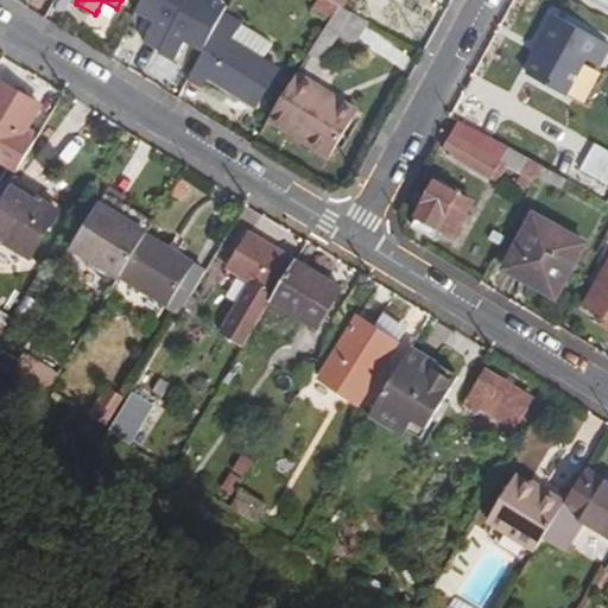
[(112,19),(116,8),(102,0),(97,11),(112,19)]
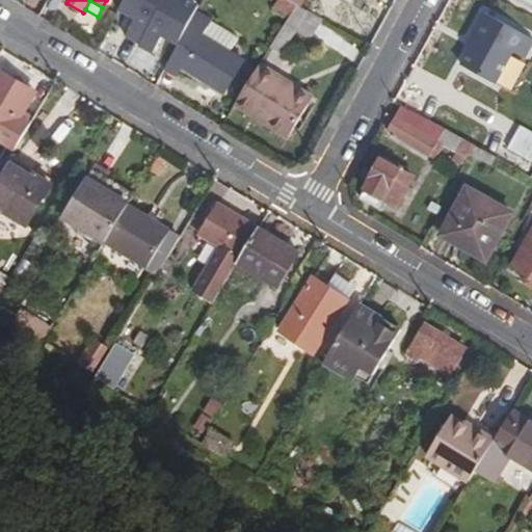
[(140,46),(164,0),(126,0),(120,11),(135,21),(126,37),(140,46)]
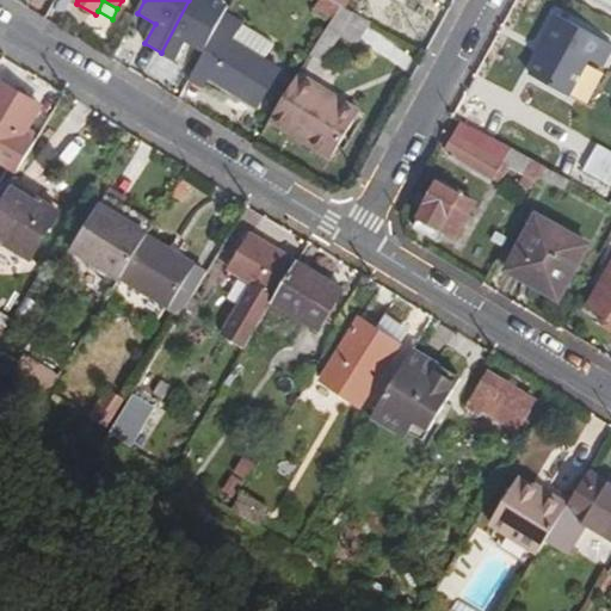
[(186,43),(204,53),(221,24),(224,17),(229,7),(216,0),(189,0),(161,53),(160,54),(176,63),(186,43)]
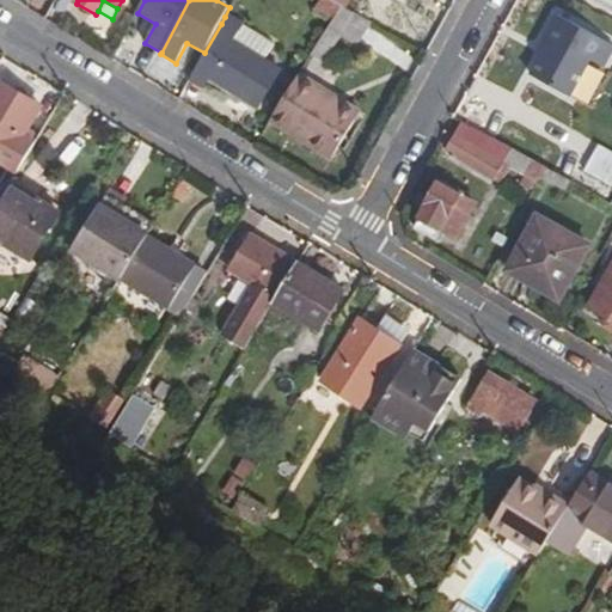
[(330,0),(343,6),(349,10),(354,0),(330,0)]
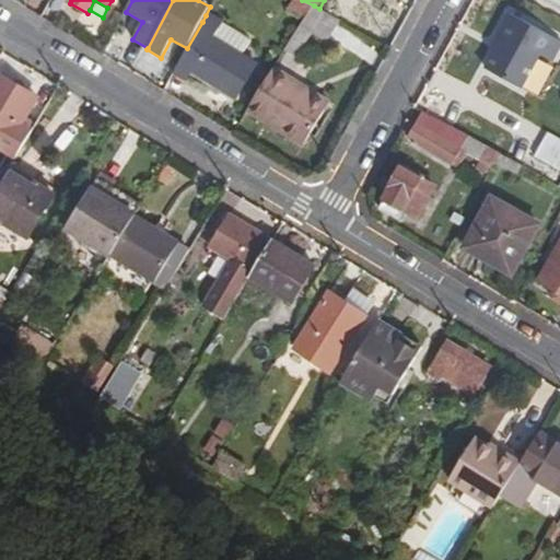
[(319,9),(314,6),(290,46),(298,50),(310,31),(328,42),(340,22),(319,9)]
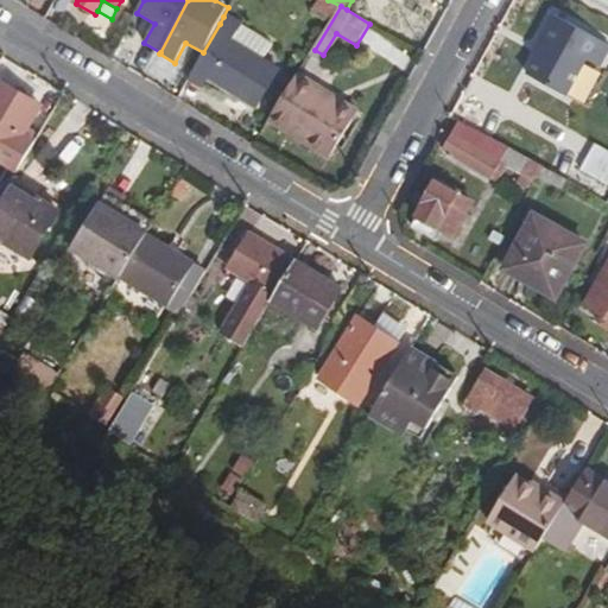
[(537,55),(526,74),(565,95),(586,58),(599,65),(607,48),(607,44),(553,14),(536,44),(540,48),(537,55)]
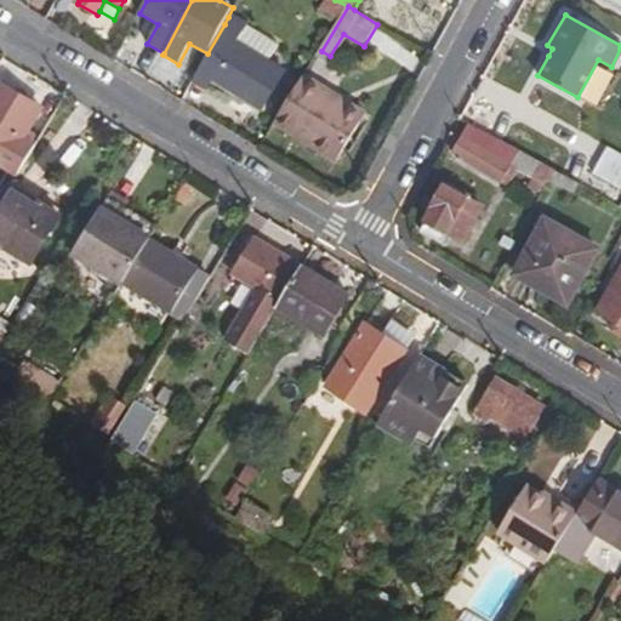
[(248,28),(228,17),(224,24),(243,35),(248,28)]
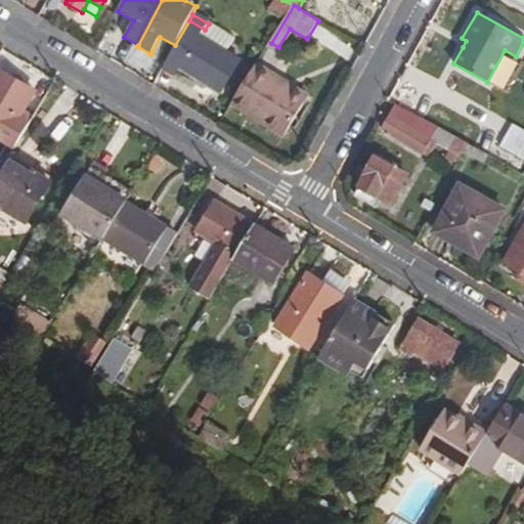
[(175,45),(164,67),(177,75),(183,66),(221,90),(238,61),(201,37),(205,30),(189,20),(175,45)]
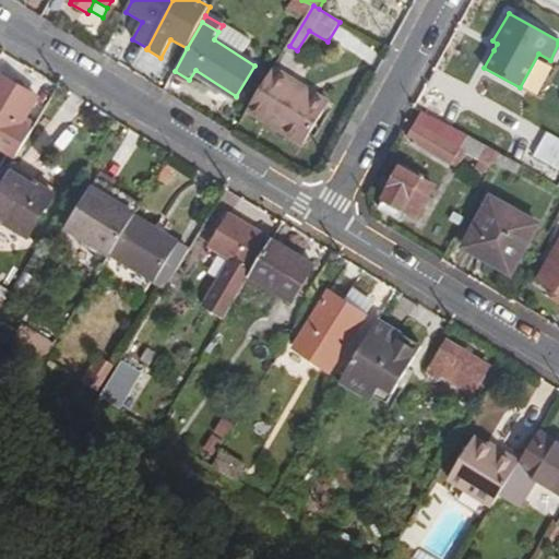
[(497,44),(492,40),(488,48),(494,50),(497,44)]
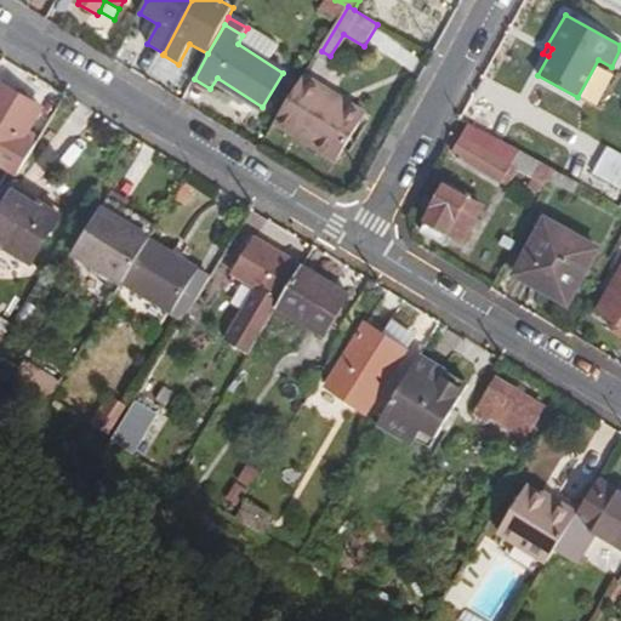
[(305,77),(275,124),(339,161),(364,119),(326,96),(329,91),(305,77)]
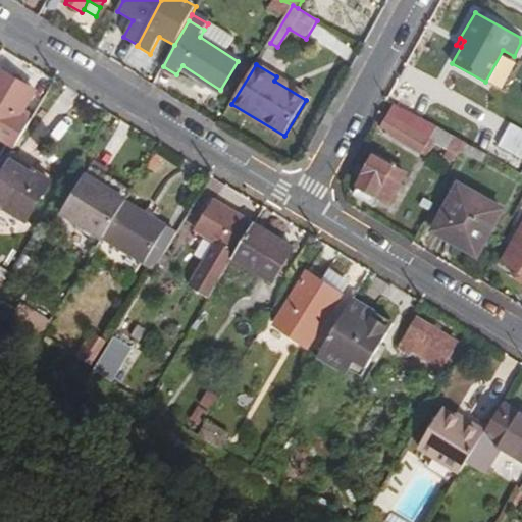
[(0,70),(0,138),(15,148),(30,124),(18,118),(35,92),(0,70)]
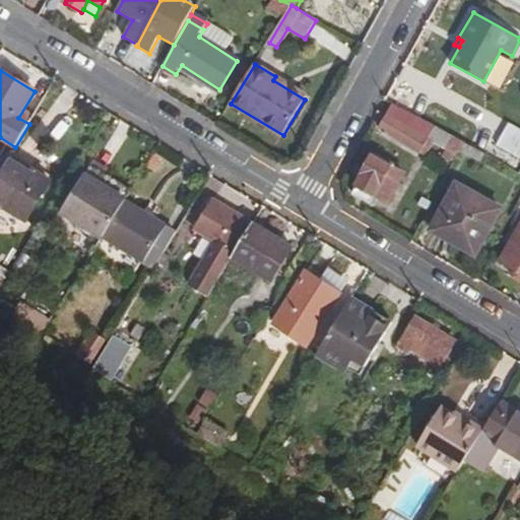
[(441,130),(394,105),(387,118),(381,115),(376,124),(380,128),(379,129),(425,155),(441,130)]
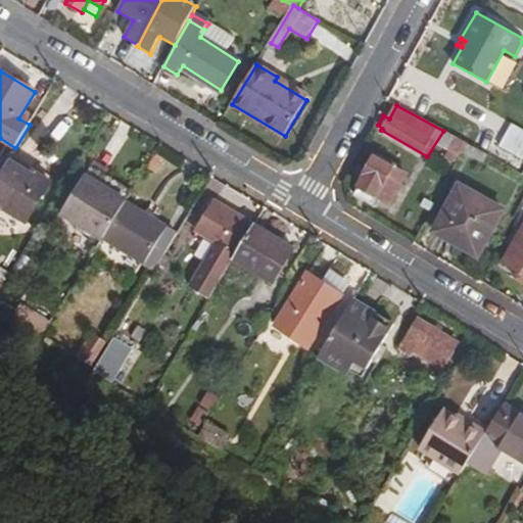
[(501,144),(522,157),(522,131),(512,125),(501,144)]
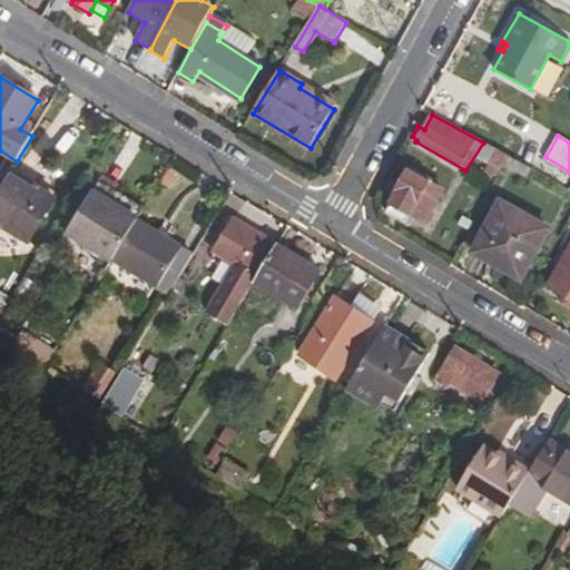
[(510,157),(505,165),(524,176),(528,168),(510,157)]
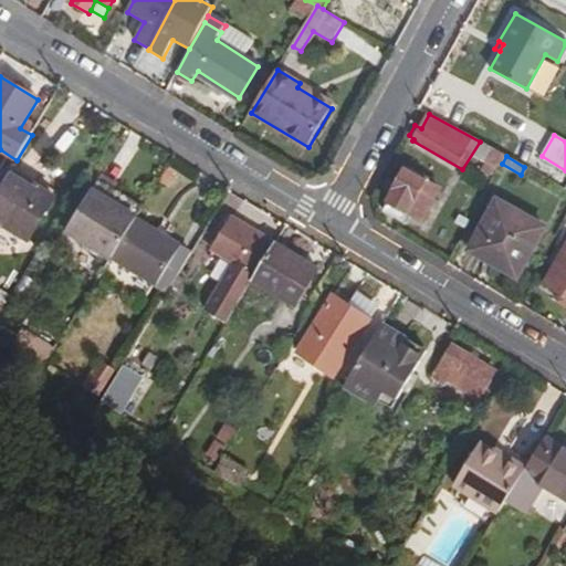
[(11,169),(0,188),(0,222),(29,240),(54,197),(11,169)]
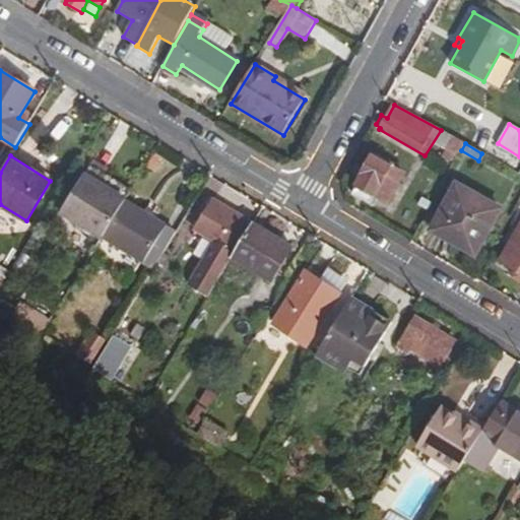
[(375,197),(387,204),(405,173),(378,156),(353,196),(370,206),(375,197)]
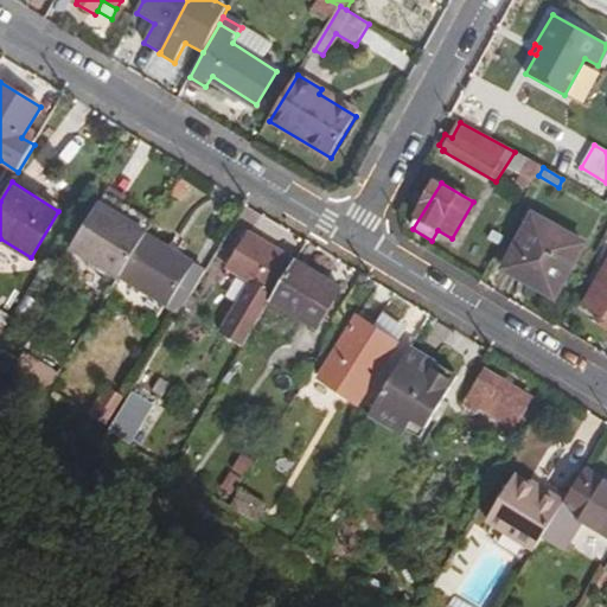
[(72,248),(121,278),(147,236),(154,223),(106,193),(72,248)]
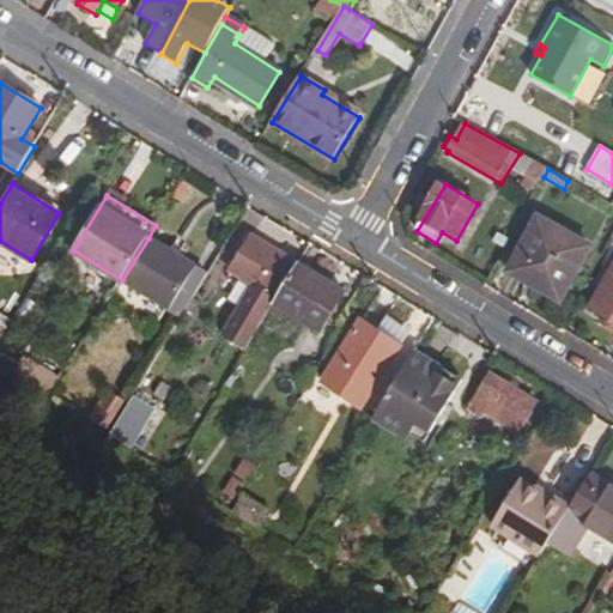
[(530,277),(577,303),(602,254),(539,218),(510,273),(527,283),(530,277)]
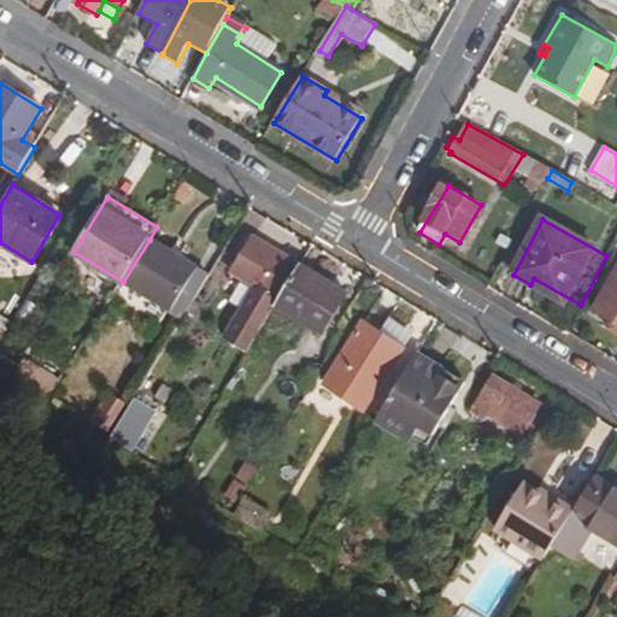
[(224,341),(247,356),(277,307),(281,301),(301,268),(253,239),(247,250),(244,247),(234,263),(238,265),(231,272),(257,287),(224,341)]
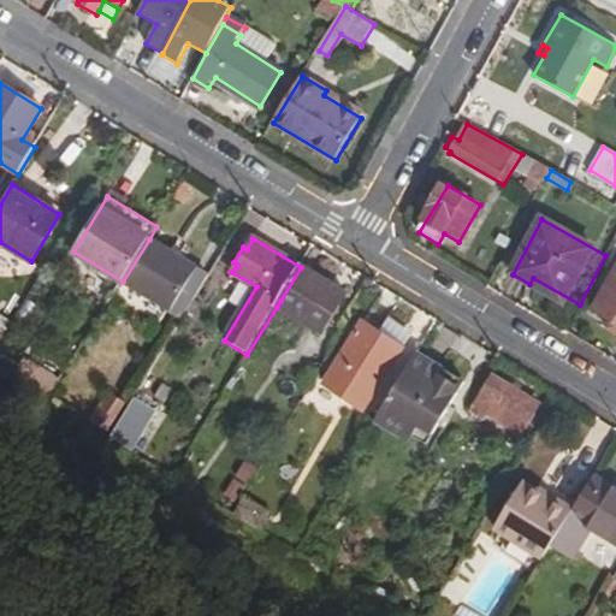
[(173,307),(187,315),(207,282),(194,274),(196,268),(149,240),(123,282),(171,312),(173,307)]
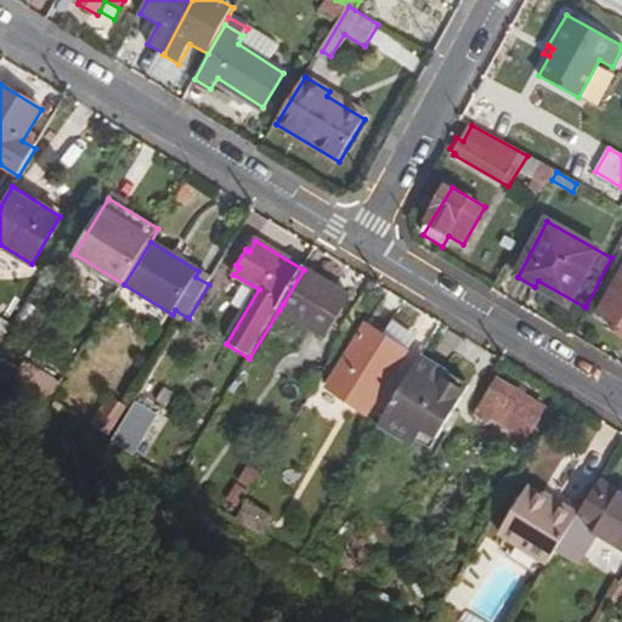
[(597,310),(621,327),(621,267),(617,275),(611,272),(601,287),(608,290),(597,310)]
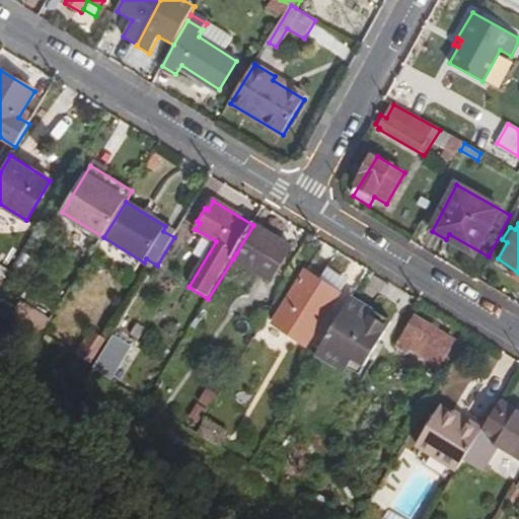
[(236,253),(233,258),(273,282),(292,248),(253,225),(236,253)]
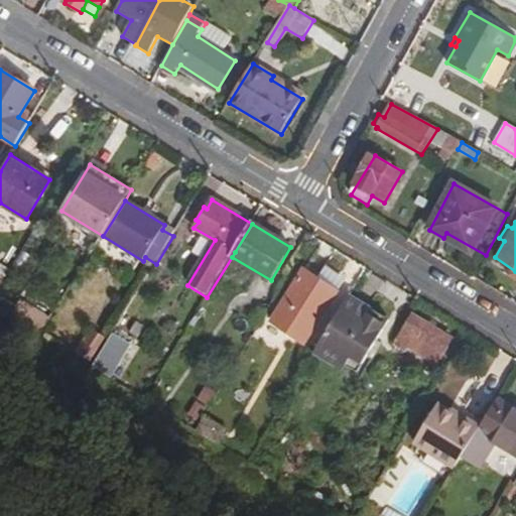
[(272,324),(307,345),(346,282),(324,268),(316,280),(303,271),(272,324)]
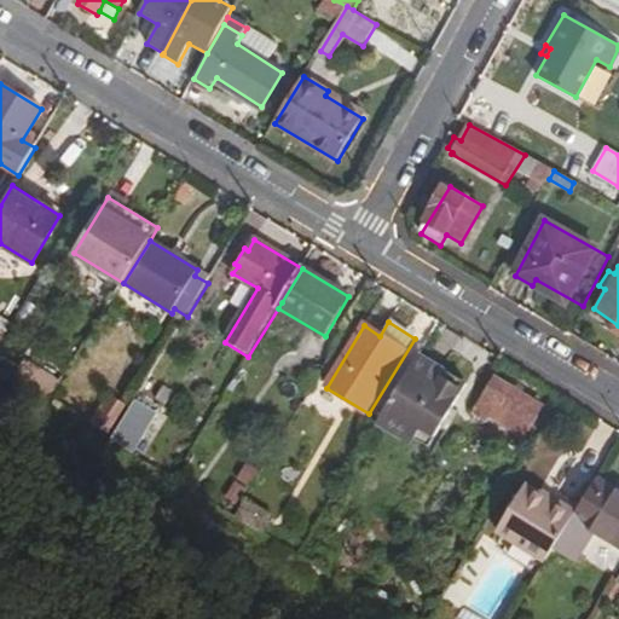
[(417,356),(380,417),(427,446),(466,386),(417,356)]
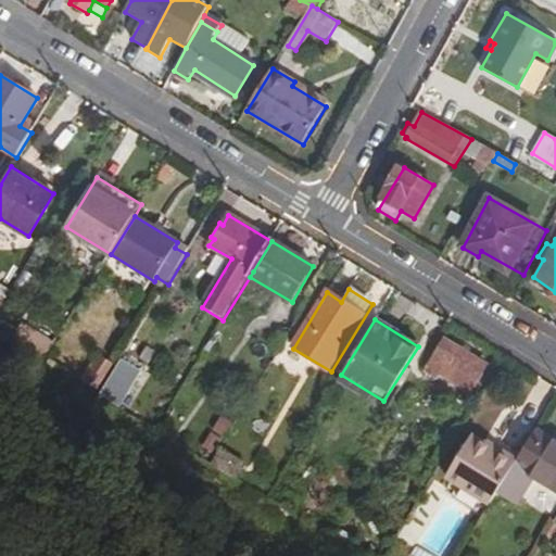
[(0,324),(0,336),(45,364),(53,349),(23,330),(20,336),(0,324)]
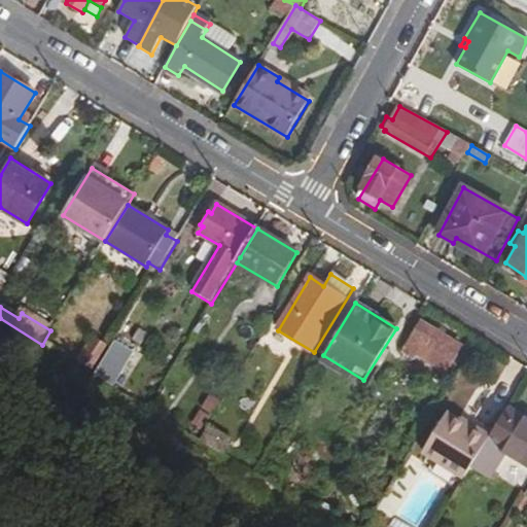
[(460,347),(421,323),(406,348),(445,373),(460,347)]
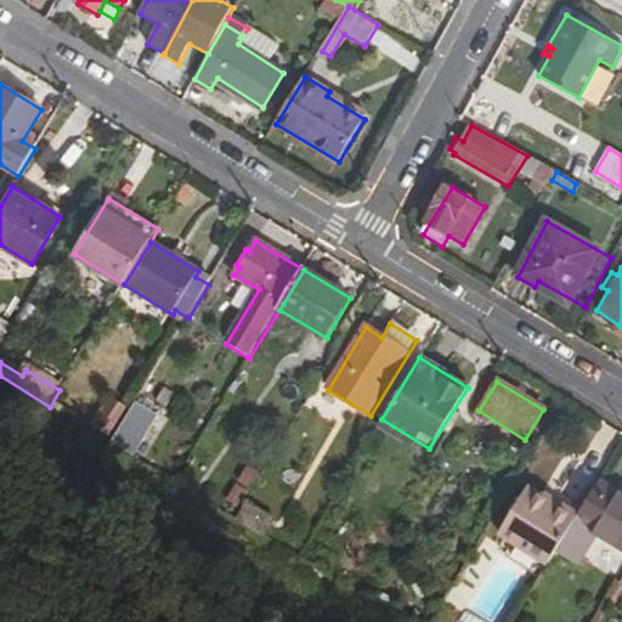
[(139,396),(109,442),(139,461),(168,414),(139,396)]
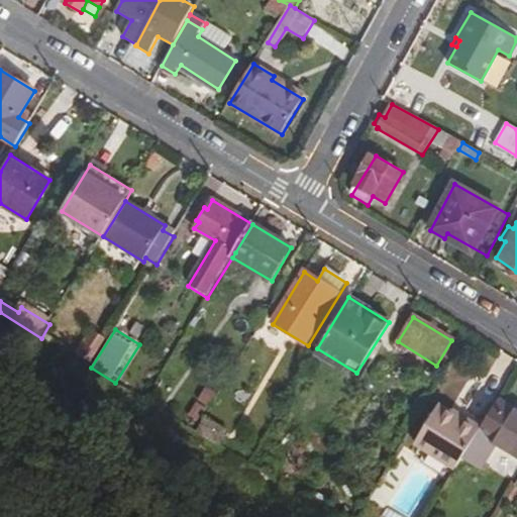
[(478,433),(516,456),(516,411),(498,401),(481,429),(478,433)]
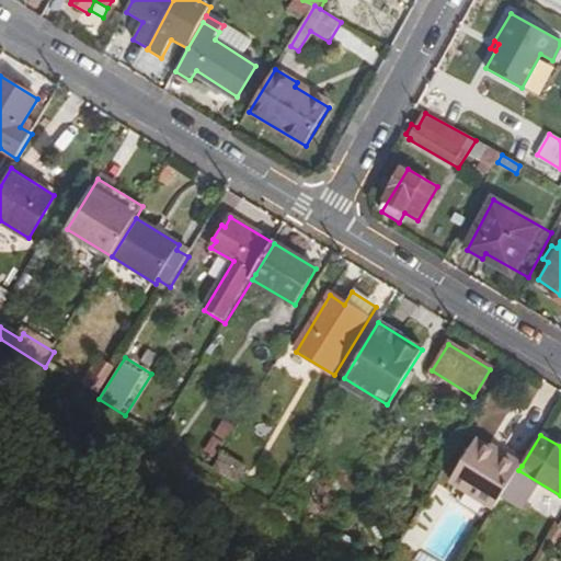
[(451,480),(495,507),(518,470),(522,466),(500,451),(499,455),(476,441),(451,480)]
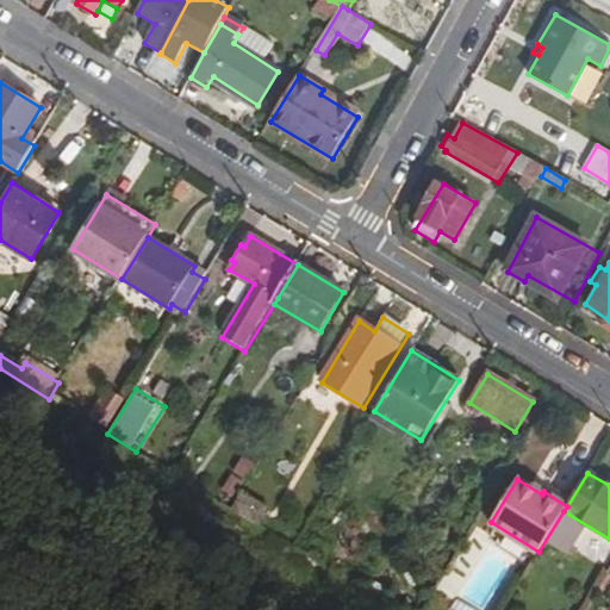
[(242,493),(232,510),(259,527),(269,510),(242,493)]
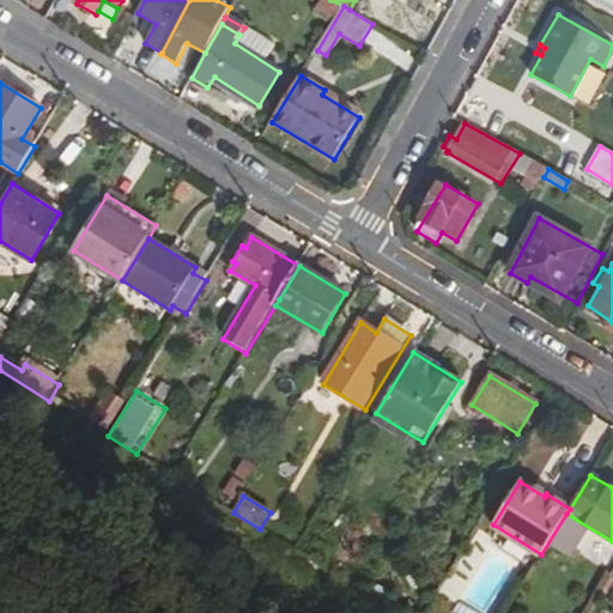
All buildings are outlined.
